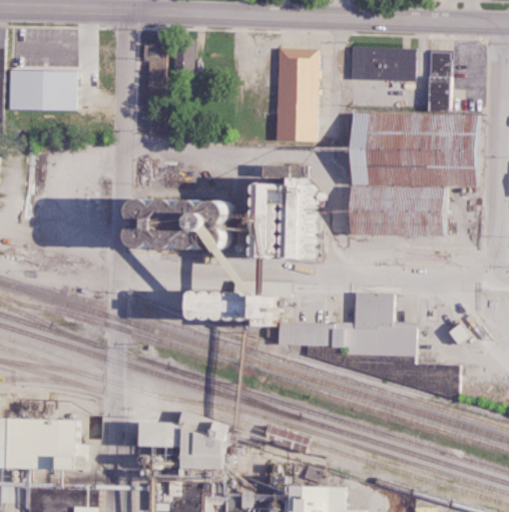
[(194,74),(195,40),(175,40),(174,73),(194,74)]
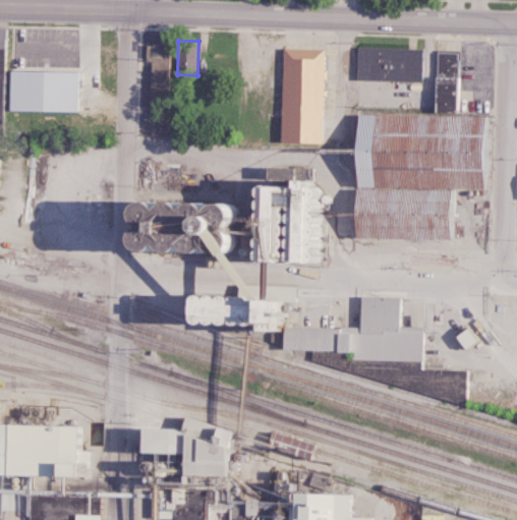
[(166,92),(166,42),(151,43),(152,92),(166,92)]
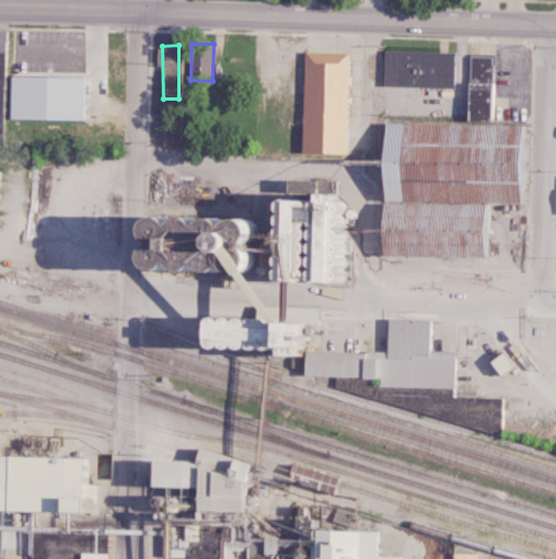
[(349,53),(304,51),(302,152),(346,153),(348,71),(349,53)]
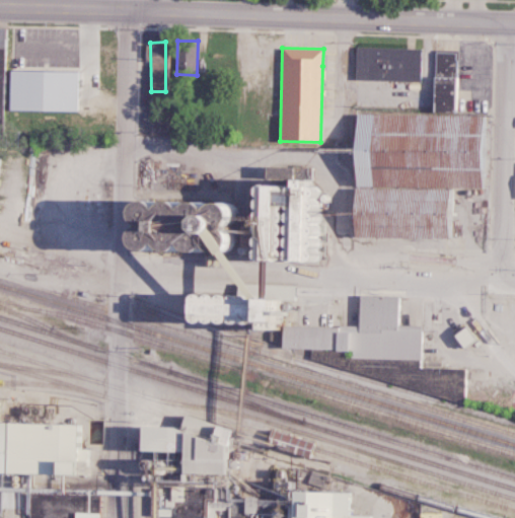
[(354,50),(419,52),(418,84),(353,81),(354,50)]
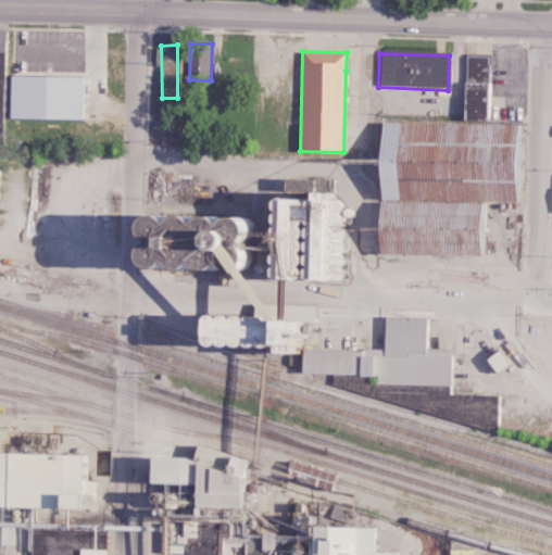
[(488,120),(489,55),(467,55),(467,82),(462,82),(462,120),(488,120)]
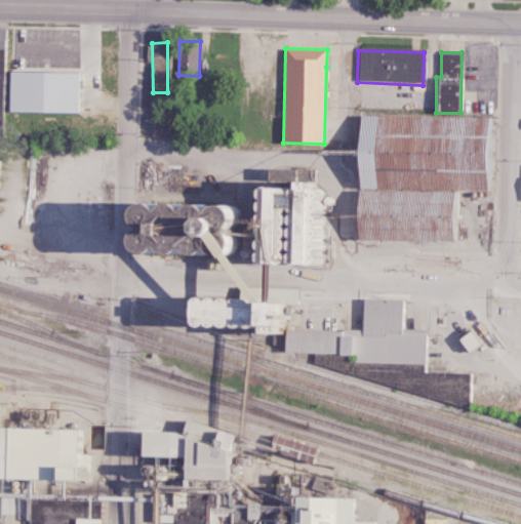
[(9,112),(78,112),(79,72),(9,71),(9,112)]
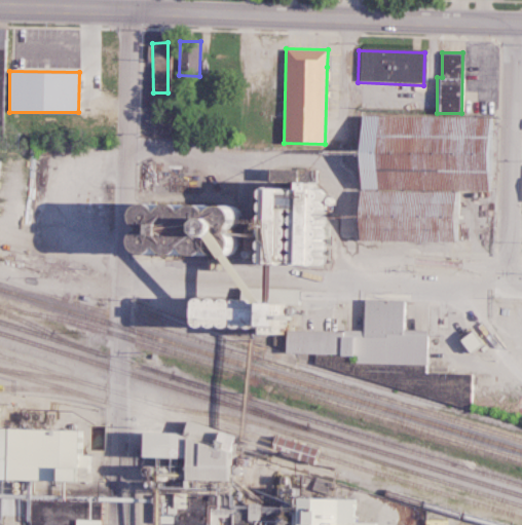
[(494,191),(495,117),(359,115),(351,137),(353,240),(461,242),(461,216),(463,213),(463,190),(494,191)]
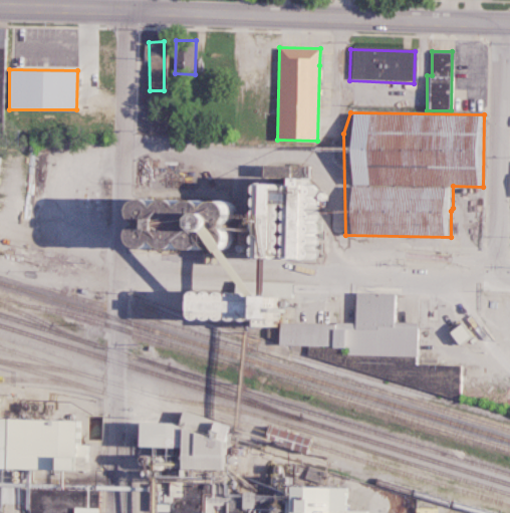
[(314,258),(320,179),(248,175),(247,181),(221,179),(220,201),(86,193),(85,215),(101,217),(99,244),(314,258)]
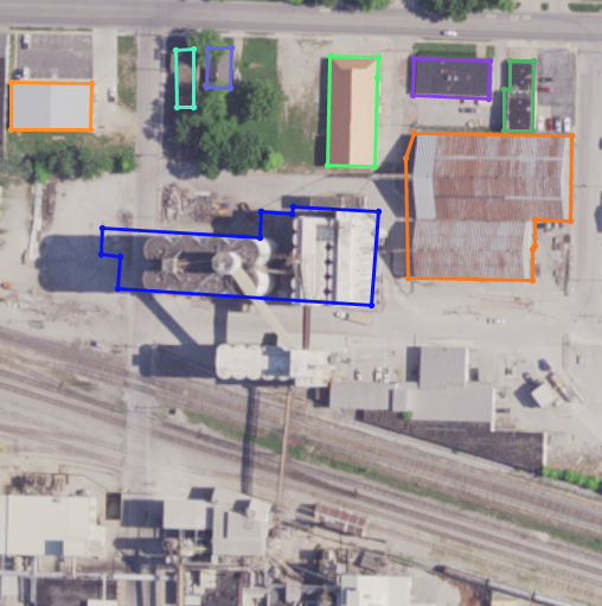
[(339,332),(281,332),(281,361),(321,362),(320,372),(339,374),(339,332)]
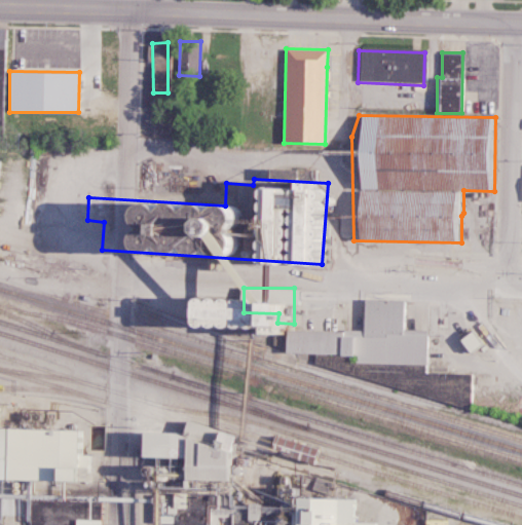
[(402,300),(363,299),(362,332),(284,330),(283,353),(356,355),(356,363),(425,365),(426,330),(402,329),(402,300)]
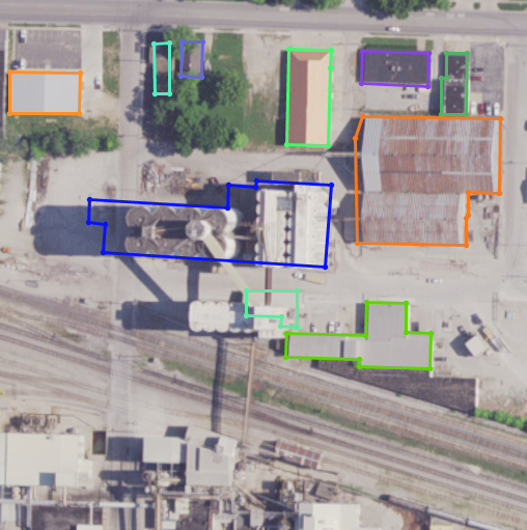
[(475,406),(475,377),(430,377),(430,368),(405,368),(405,387),(417,388),(417,406),(475,406)]
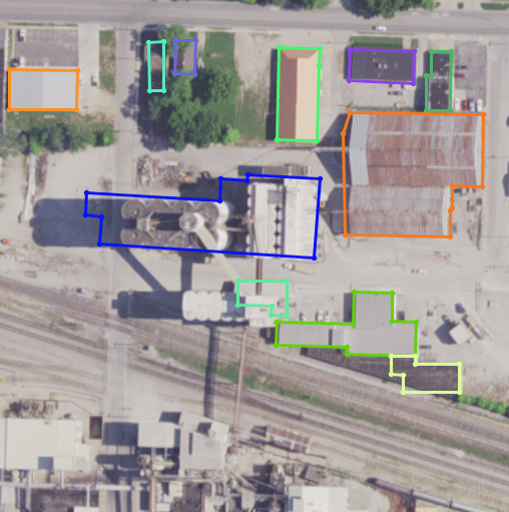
[(84,420),(0,417),(0,485),(22,486),(20,503),(28,500),(27,511),(97,511),(98,499),(89,504),(86,498),(86,483),(80,486),(62,485),(63,465),(75,466),(75,460),(92,461),(92,445),(92,444),(84,444),(84,420)]
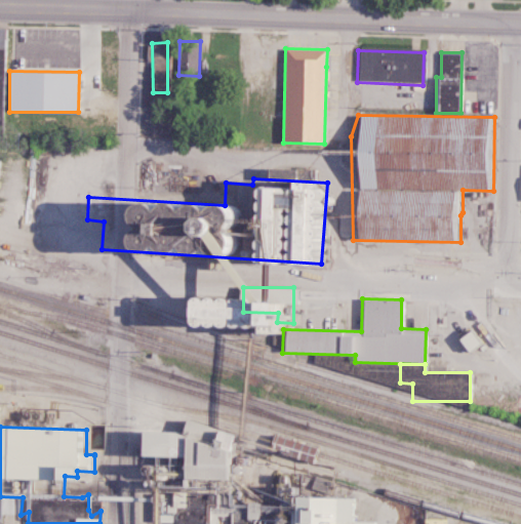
[(383,523),(383,522),(358,521),(359,499),(285,495),(285,520),(279,520),(272,506),(259,506),(261,490),(225,489),(227,436),(223,429),(178,427),(177,433),(128,431),(127,455),(167,456),(166,478),(187,490),(187,493),(197,494),(207,514),(206,523),(217,523),(218,514),(232,515),(231,523),(383,523)]
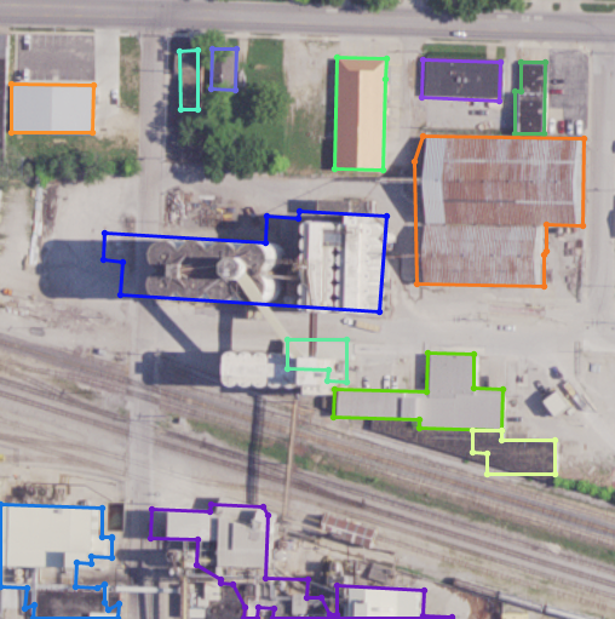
[(369,545),(372,534),(379,536),(380,529),(320,516),(319,523),(328,526),(326,537),(369,545)]
